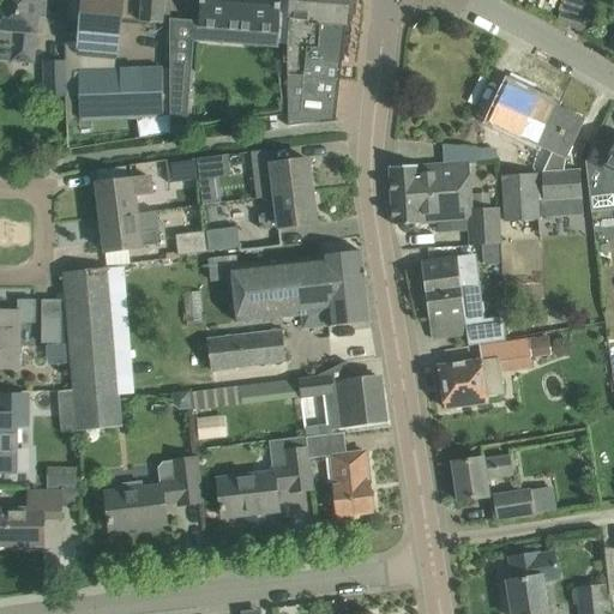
[(0,6),(0,42),(14,44),(13,60),(35,62),(37,32),(43,32),(44,19),(38,18),(40,0),(0,0),(0,7),(0,6)]
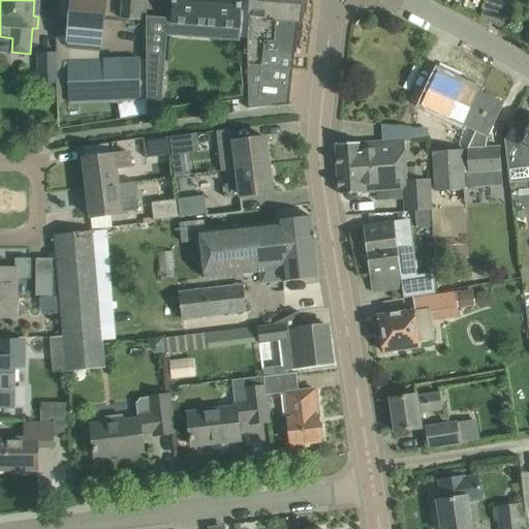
[(69,37),(68,43),(99,47),(102,47),(105,0),(71,0),(70,20),(71,20),(69,37)]
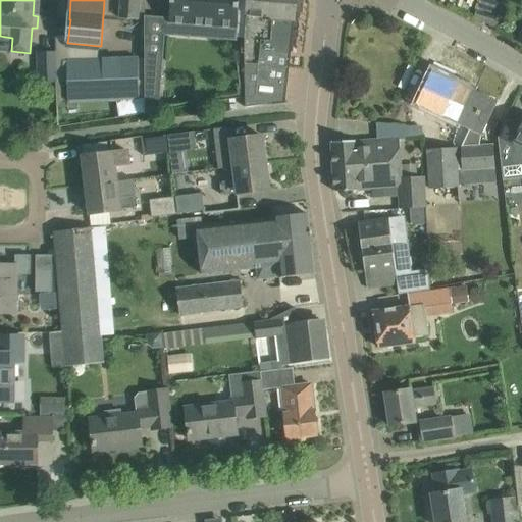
[(120,0),(120,18),(139,19),(140,0),(120,0)]
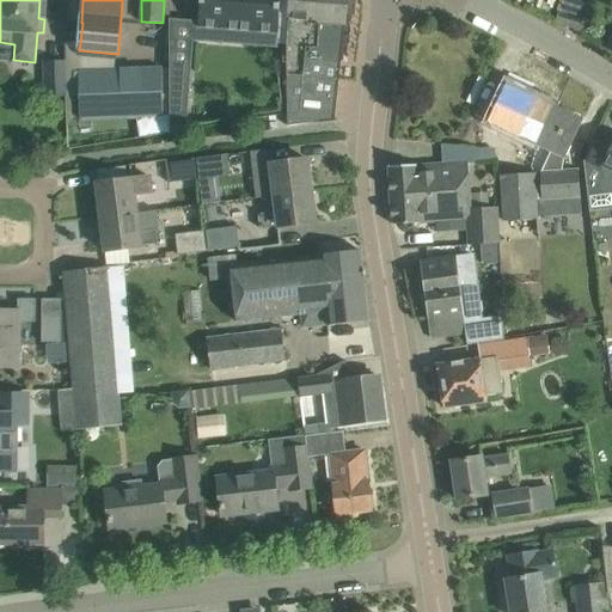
[(200,0),(199,26),(277,34),(280,0),(200,0)]
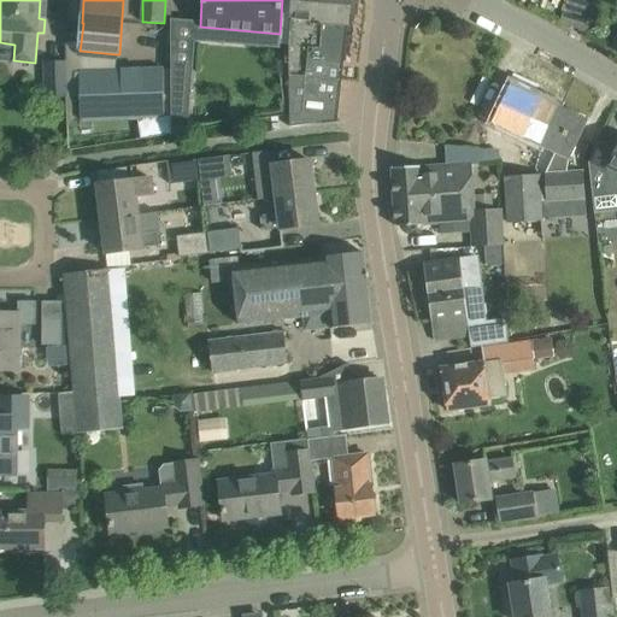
[(293,0),(291,34),(291,40),(346,46),(350,0),(293,0)]
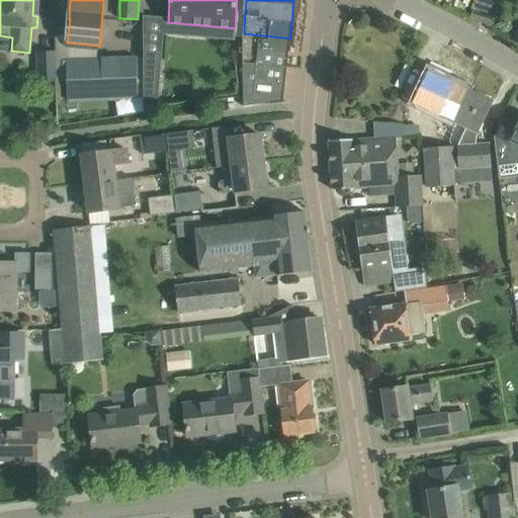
[(494,0),(478,0),(472,17),(494,28),(503,3),(494,0)]
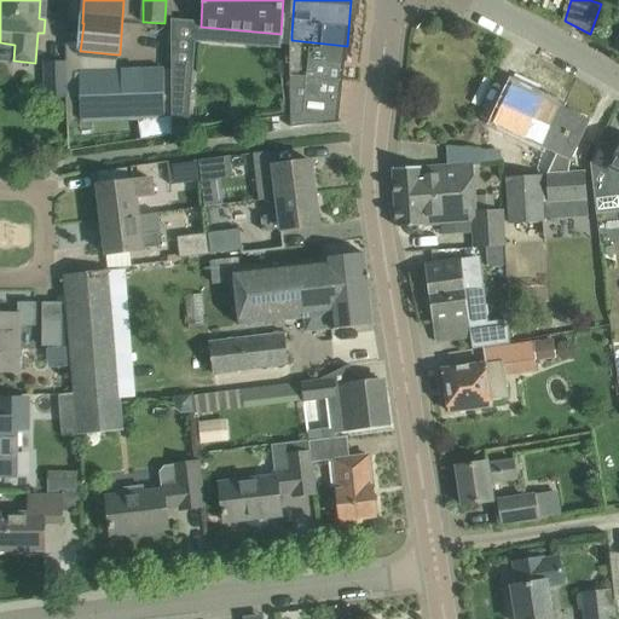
[(347,46),(291,40),(290,73),(291,73),(290,105),(291,115),(291,127),(339,122),(347,46)]
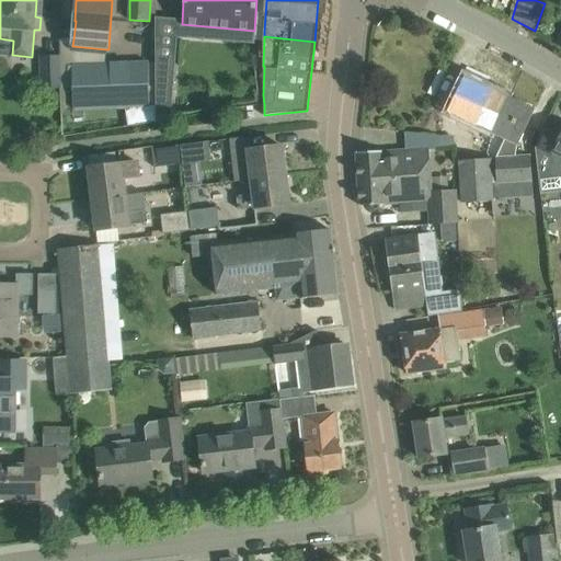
[(61,56),(39,56),(41,90),(61,89),(61,56)]
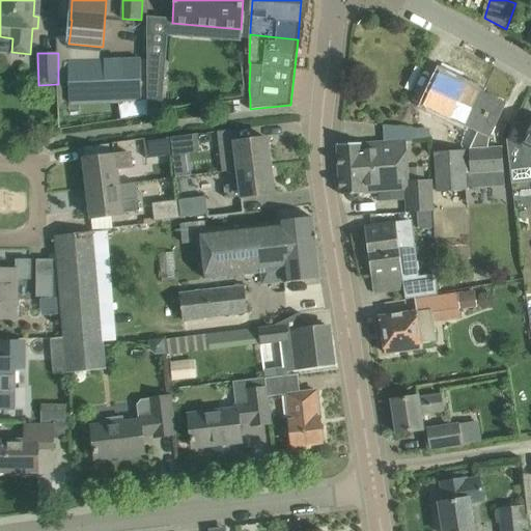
[(166,58),(147,57),(147,100),(148,109),(161,110),(166,58)]
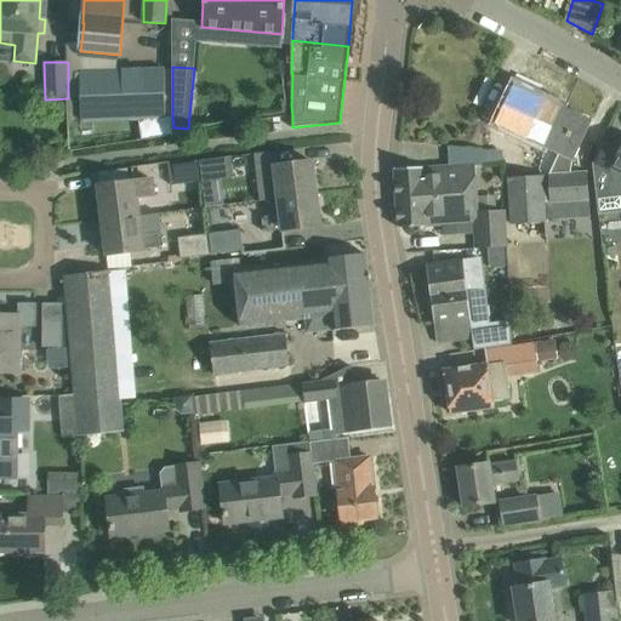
[(165,69),(80,72),(81,121),(138,119),(166,118),(166,117),(165,69)]
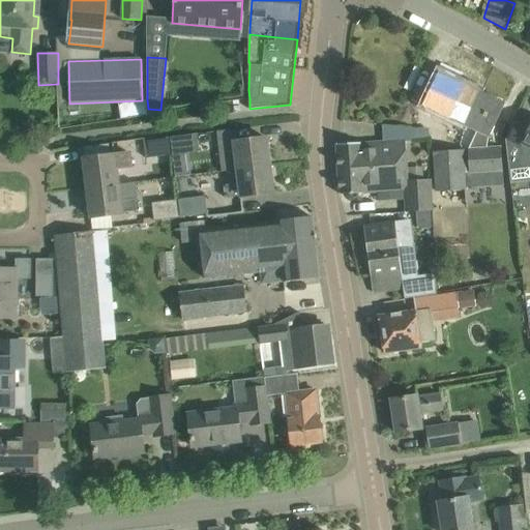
[(422,106),(466,126),(481,93),(438,72),(422,106)]
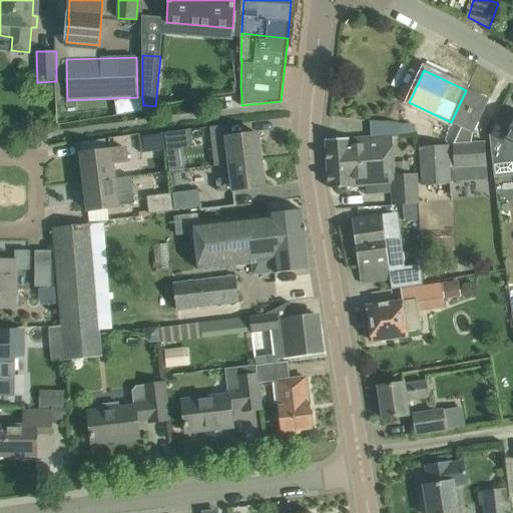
[(453,145),(449,145),(450,164),(450,167),(487,165),(485,143),(471,144),(473,133),(489,100),(466,90),(451,122),(462,127),(453,145)]
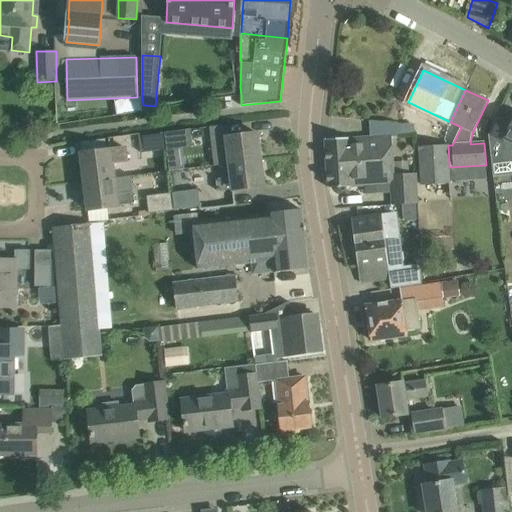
[(137,97),(114,98),(117,116),(143,113),(143,105),(142,96),(137,96),(137,97)]
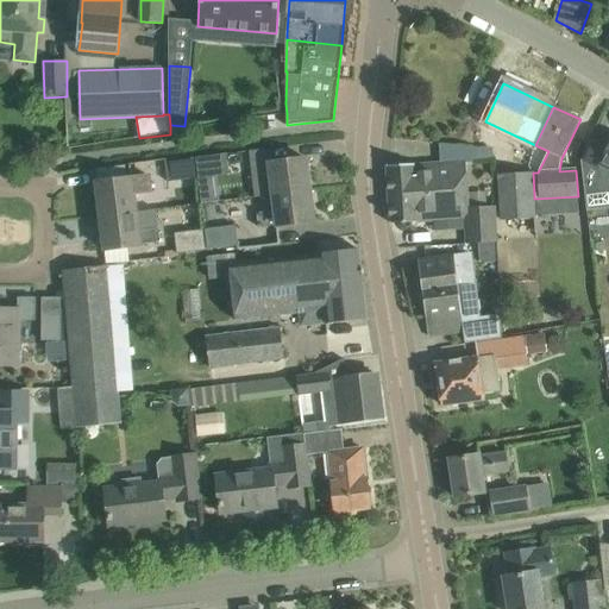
[(586,211),(608,206),(608,145),(608,148),(591,140),(582,161),(586,211)]
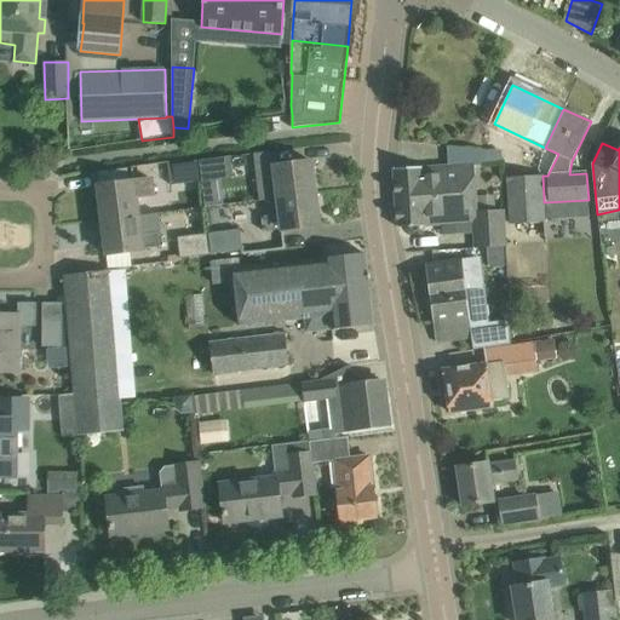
[(275,151),(254,154),(260,200),(279,197),(315,194),(311,161),(276,165),(275,151)]
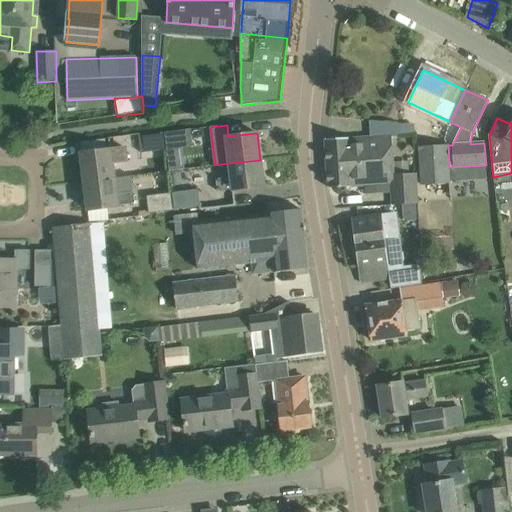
[(191,129),(165,132),(167,149),(193,146),(191,129)]
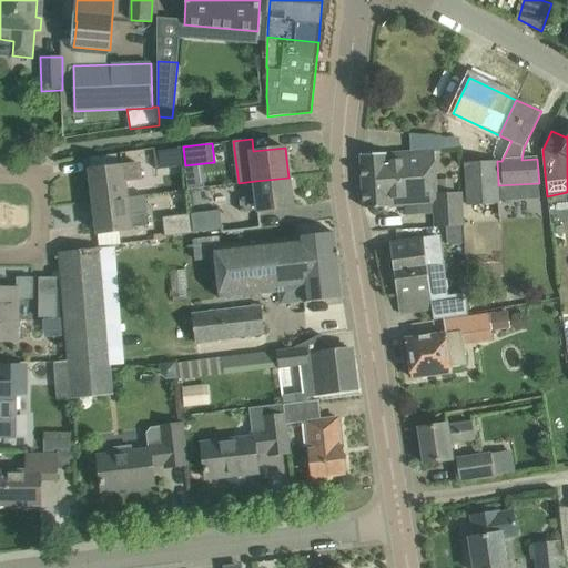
[(185,165),(183,146),(154,151),(156,169),(185,165)]
